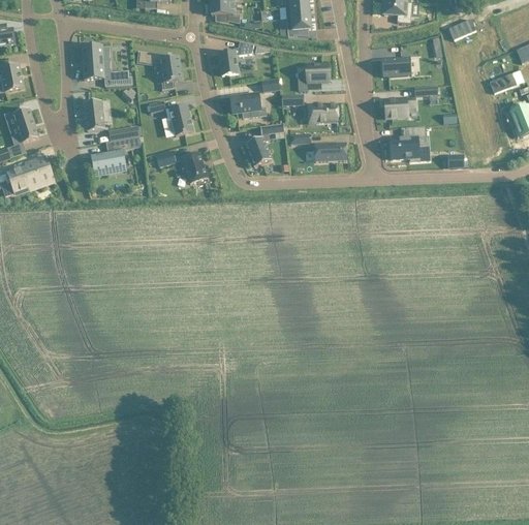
[(235,12),(235,0),(212,0),(212,2),(210,2),(210,8),(212,8),(212,11),(212,13),(215,13),(228,13),(228,20),(240,23),(240,12),(235,12)]
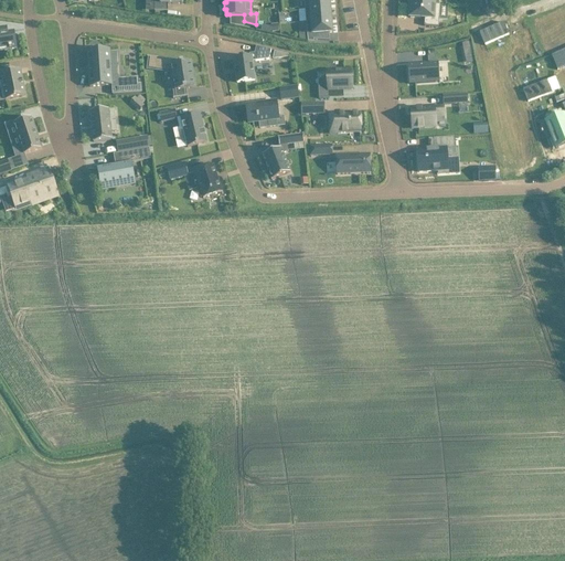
[(425,16),(424,22),(438,23),(440,2),(418,1),(409,0),(408,11),(411,11),(409,14),(425,16)]
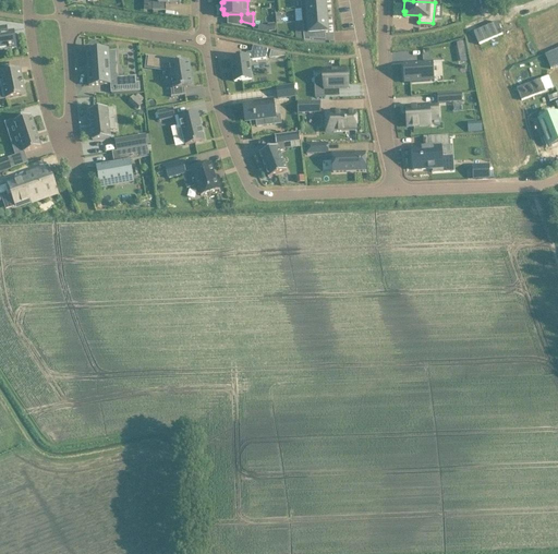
[(315,17),(327,16),(326,3),(314,4),(301,5),(302,19),(315,17)]
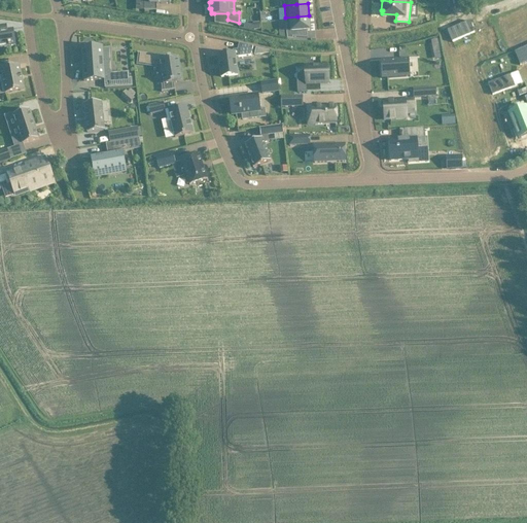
[(286,29),(310,27),(309,15),(297,16),(285,18),(286,29)]
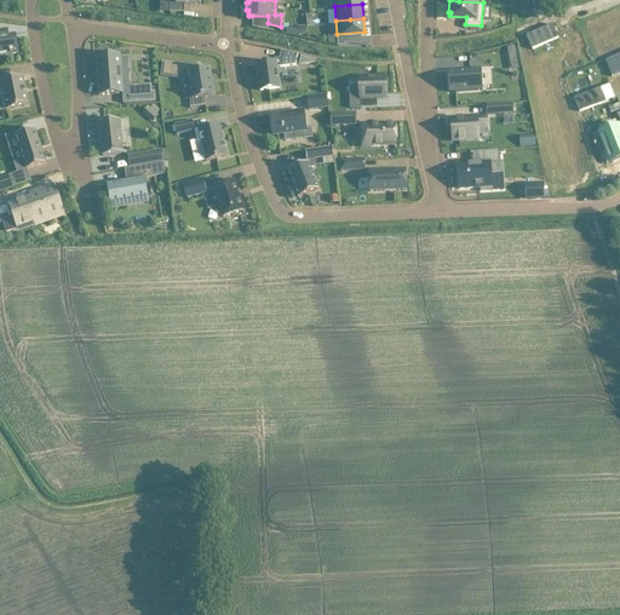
[(552,21),(527,32),(532,45),(558,34),(556,27),(552,21)]
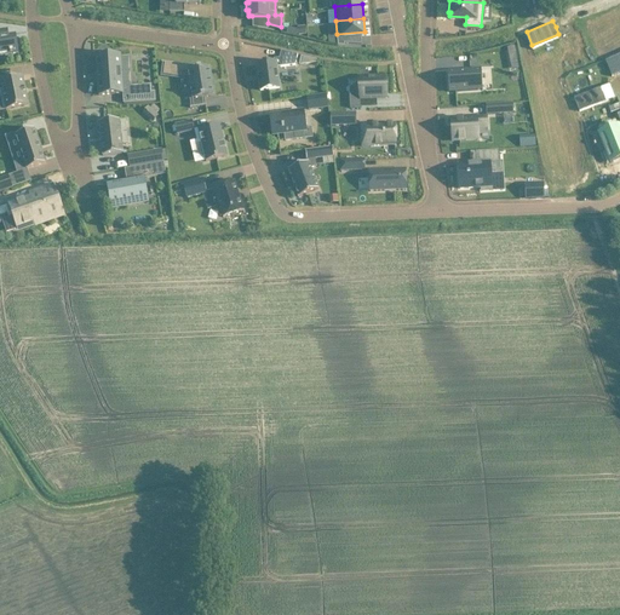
[(18,49),(16,32),(9,33),(7,27),(0,28),(0,51),(10,50),(10,51),(13,50),(18,49)]
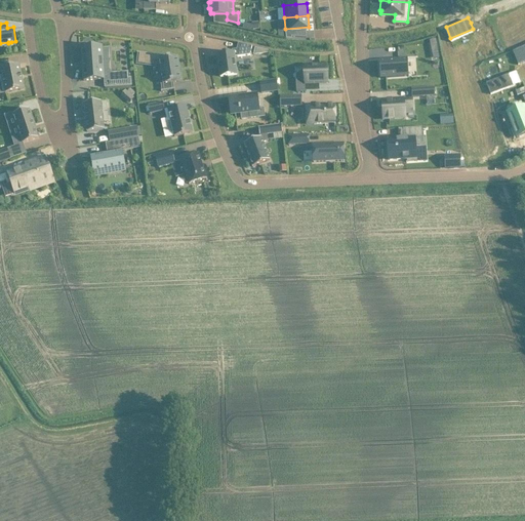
[(483,51),(494,47),(486,24),(474,29),(483,51)]
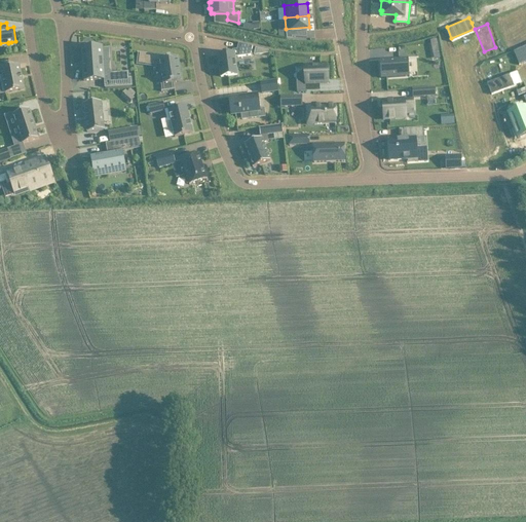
[(237,71),(235,53),(251,51),(253,43),(238,40),(237,46),(232,47),(232,49),(218,51),(221,73),(237,71)]
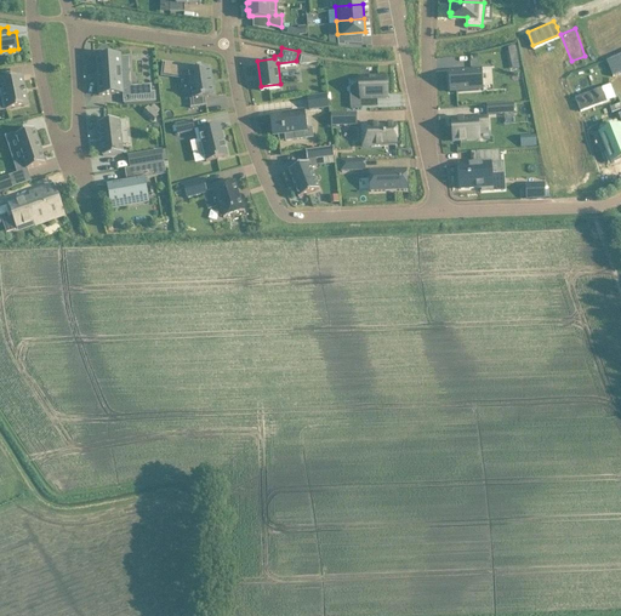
[(131,68),(130,53),(120,53),(120,51),(113,51),(112,49),(100,49),(101,52),(96,52),(97,68),(98,68),(98,75),(97,75),(98,91),(125,90),(126,98),(124,98),(124,100),(155,97),(155,89),(152,89),(152,81),(123,83),(121,69),(124,69),(124,68),(131,68)]
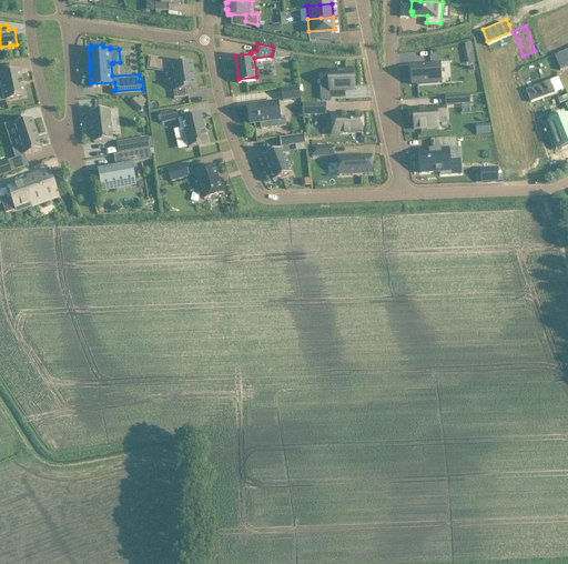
[(567,46),(554,52),(560,67),(567,62),(567,46)]
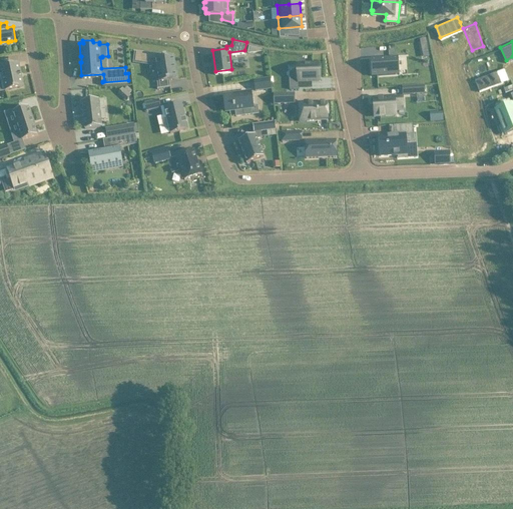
[(159,54),(158,51),(145,49),(144,59),(156,61),(159,79),(177,76),(173,52),(159,54)]
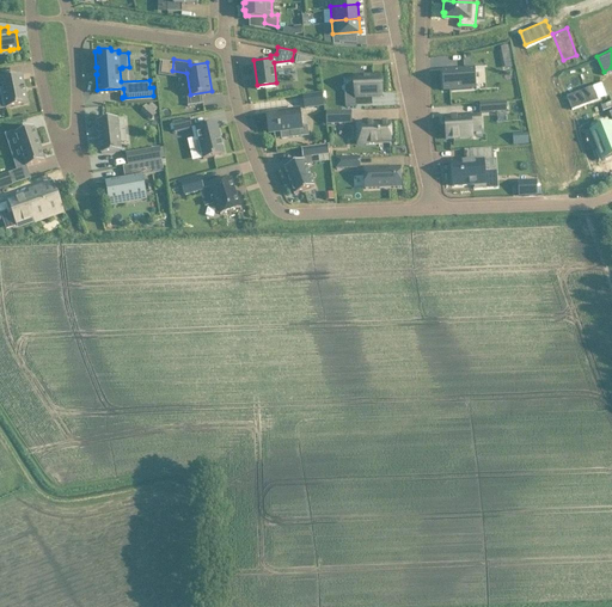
[(475,63),(442,66),(444,87),(476,85),(475,63)]
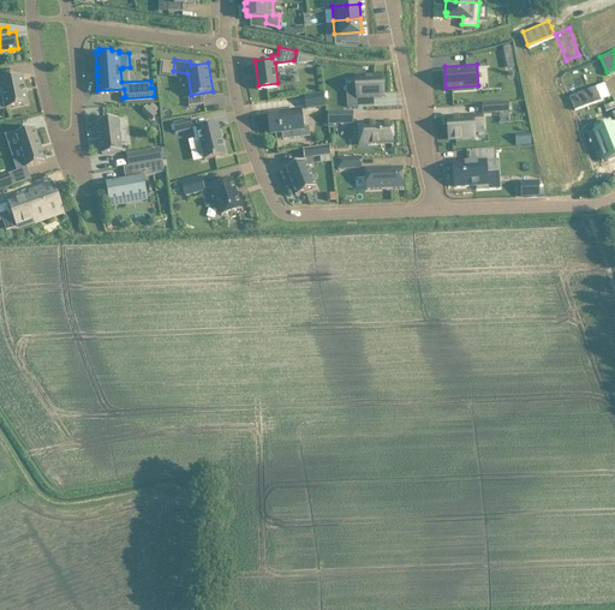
[(6,106),(28,101),(22,72),(0,76),(0,83),(1,83),(6,106)]
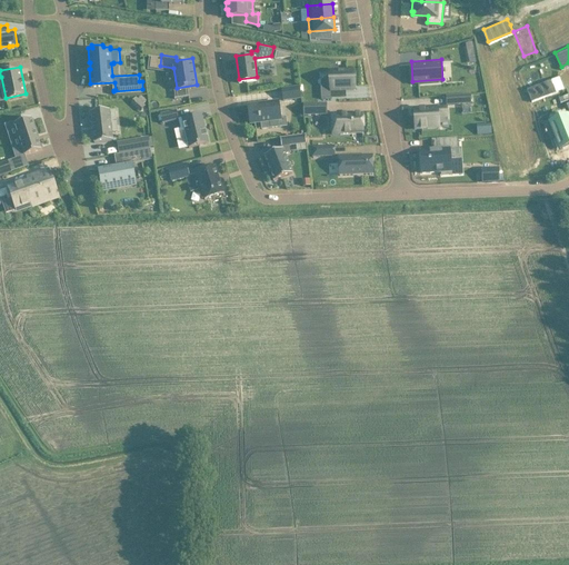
[(320,83),(321,96),(331,96),(331,87),(346,87),(346,82),(355,82),(355,68),(330,69),(330,83),(320,83)]
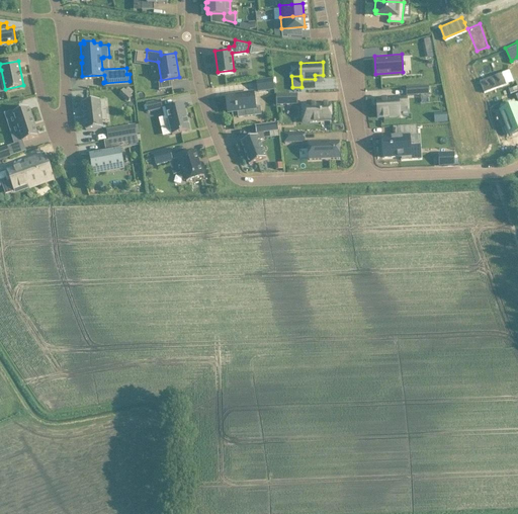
[(513,66),(507,68),(511,80),(517,78),(513,66)]
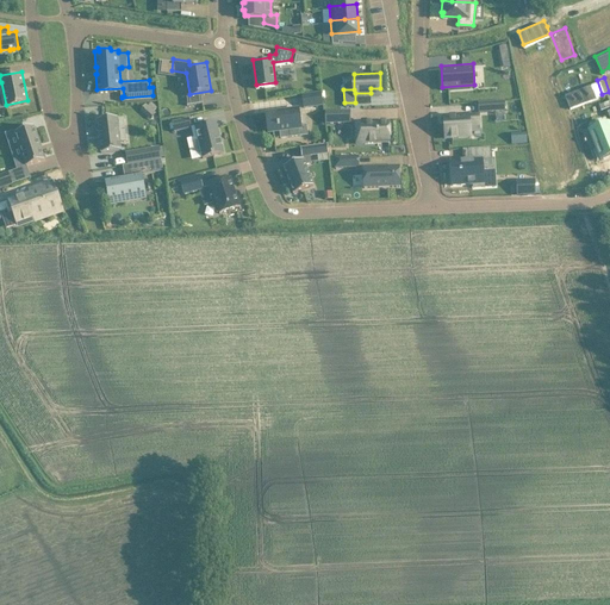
[(592,82),(565,92),(570,106),(597,95),(592,82)]
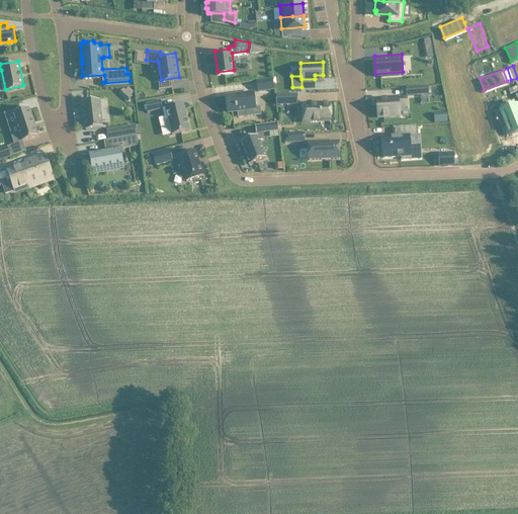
[(257,78),(258,88),(274,86),(272,76),(257,78)]
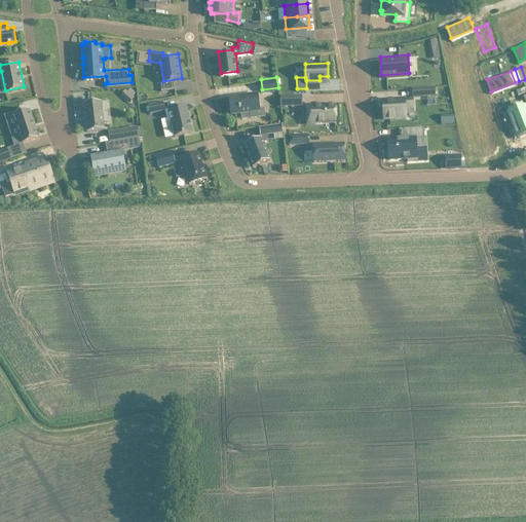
[(412,86),(413,95),(436,92),(435,84),(412,86)]
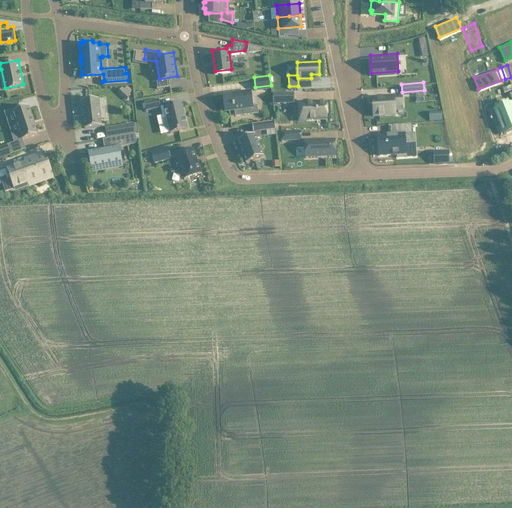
[(223,92),(225,108),(242,106),(242,112),(252,111),(251,105),(252,105),(250,89),(223,92)]
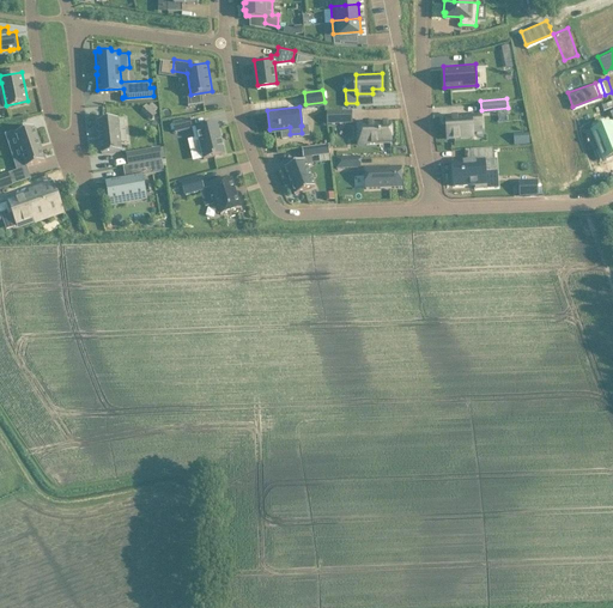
[(352,120),(351,108),(327,109),(328,121),(352,120)]
